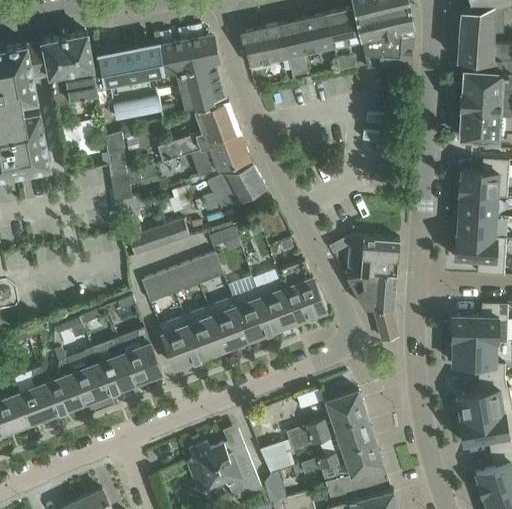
[(407,0),(353,0),(355,8),(362,40),(414,28),(407,0)]
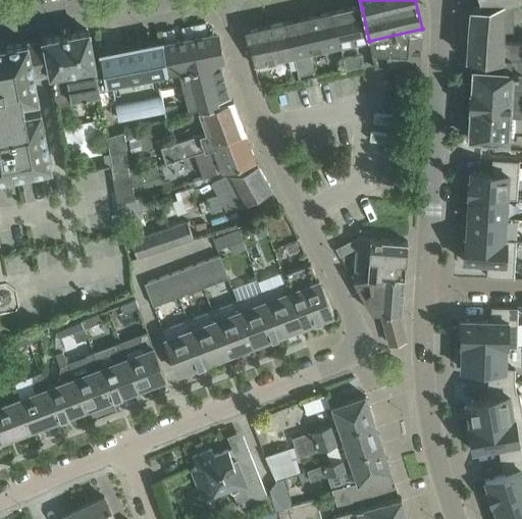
[(470,11),(469,41),(504,44),(521,45),(521,0),(478,0),(481,9),(472,11),(470,11)]
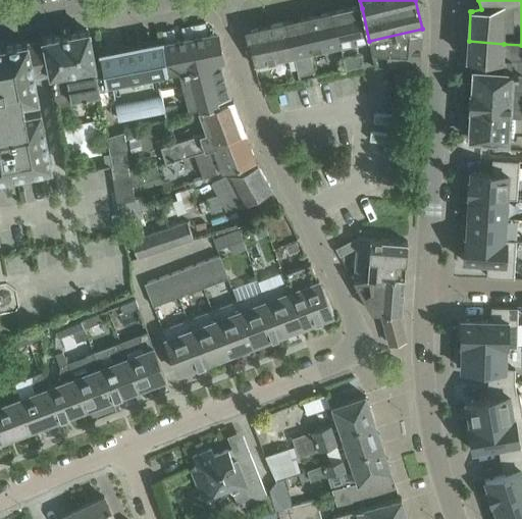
[(362,8),(332,14),(341,50),(365,44),(365,42),(369,41),(362,8)]
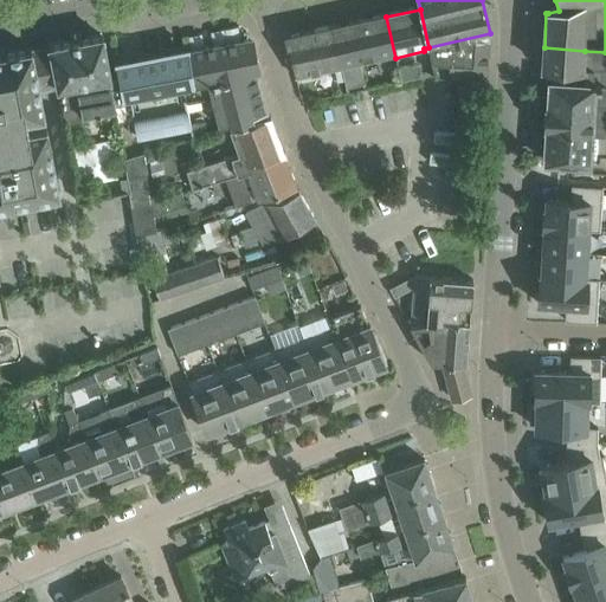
[(386,17),(333,28),(342,70),(345,83),(362,79),(359,65),(395,58),(386,17)]
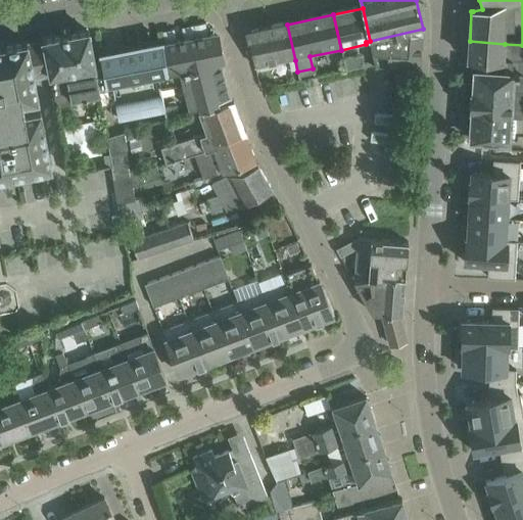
[(287,25),(247,33),(255,68),(295,60),(287,25)]
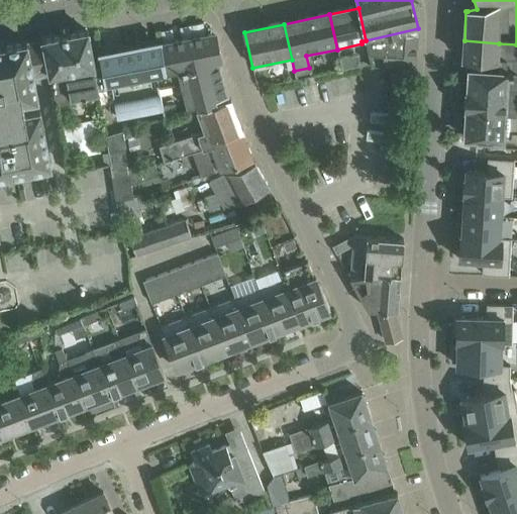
[(418,28),(366,40),(372,66),(372,67),(381,68),(415,70),(418,28)]
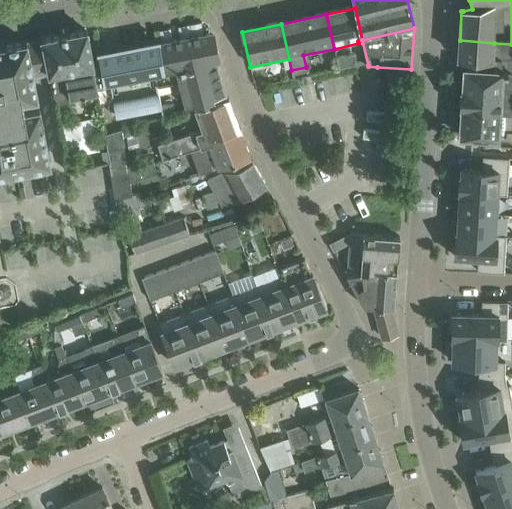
[(92,60),(87,33),(41,42),(47,74),(47,75),(48,75),(53,102),(54,102),(59,106),(67,104),(71,100),(70,97),(97,93),(97,97),(99,104),(113,101),(110,83),(102,84),(99,59),(92,60)]
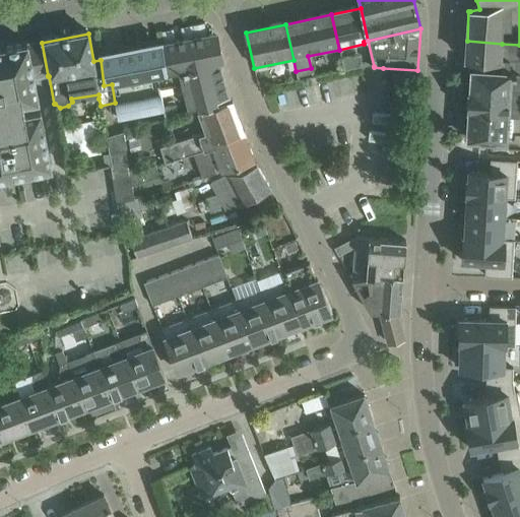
[(221,64),(222,64),(217,39),(213,36),(163,46),(167,73),(156,75),(164,112),(166,121),(166,123),(168,122),(167,121),(159,88),(181,83),(188,110),(197,108),(231,98),(221,64)]
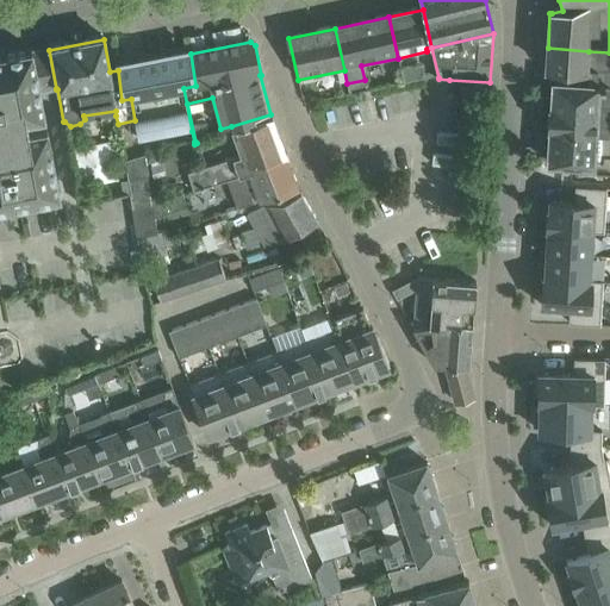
[(45,119),(39,93),(56,89),(56,88),(49,50),(32,52),(0,58),(0,210),(60,199),(48,132),(30,136),(27,123),(45,119)]
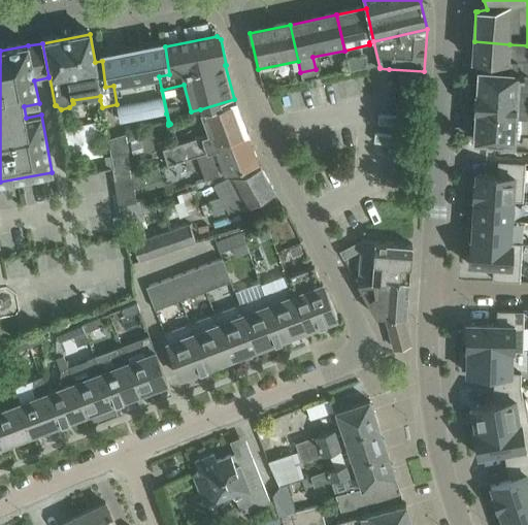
[(113,86),(117,104),(119,123),(166,113),(159,76),(169,74),(165,46),(165,44),(145,48),(145,46),(137,47),(138,50),(126,53),(126,50),(119,51),(119,54),(101,57),(102,61),(105,87),(113,86)]
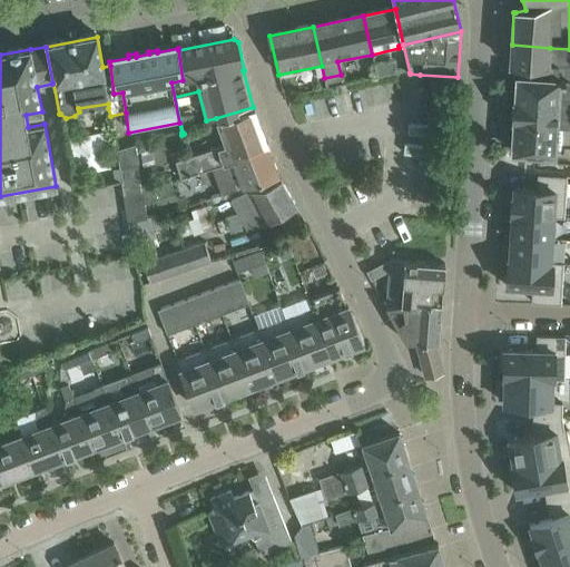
[(512,100),(511,123),(514,123),(557,124),(567,126),(569,93),(569,69),(551,69),(550,81),(517,79),(516,101),(512,100)]
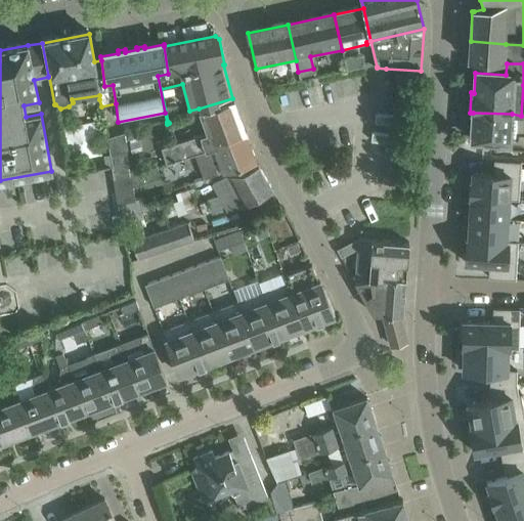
[(206,148),(246,133),(234,103),(201,116),(207,134),(161,149),(166,165),(194,156),(207,152),(206,148)]
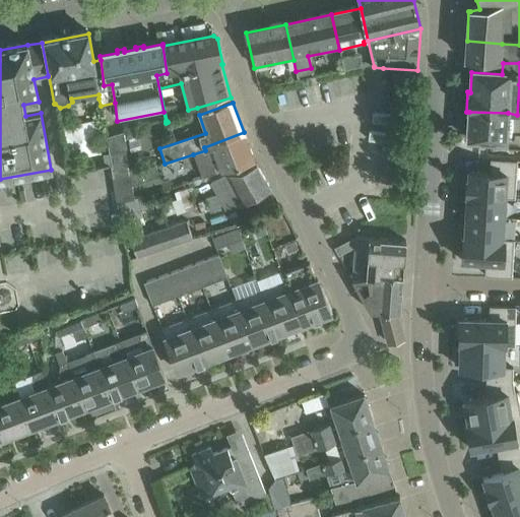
[(469,112),(467,140),(496,142),(495,147),(519,148),(519,134),(515,134),(514,139),(506,139),(508,113),(469,112)]
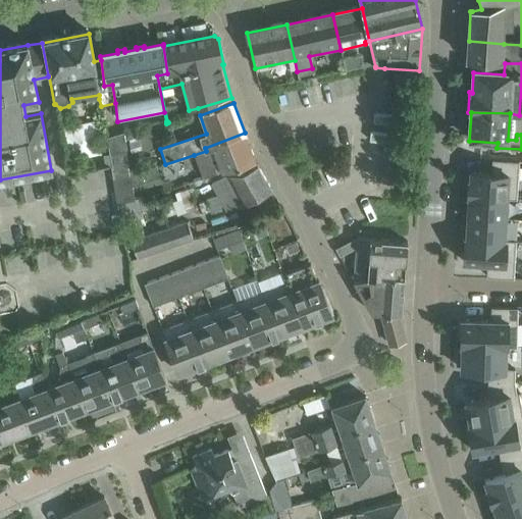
[(222,176),(257,163),(245,133),(205,148),(206,151),(194,155),(199,169),(218,161),(221,168),(222,176)]
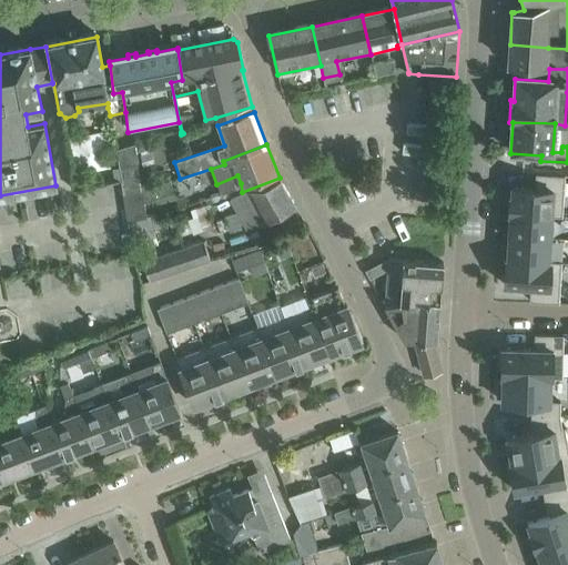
[(124,198),(130,195),(141,192),(137,165),(135,145),(118,151),(118,158),(120,171),(124,198)]
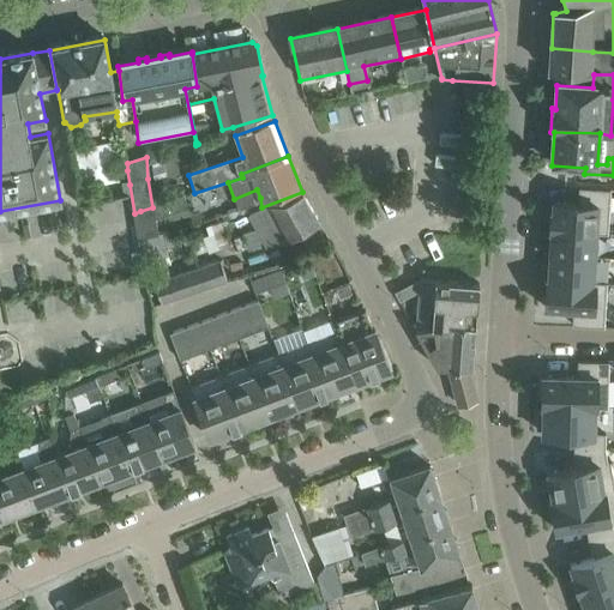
[(155,182),(167,179),(164,167),(166,167),(162,157),(150,159),(154,170),(152,170),(155,182)]
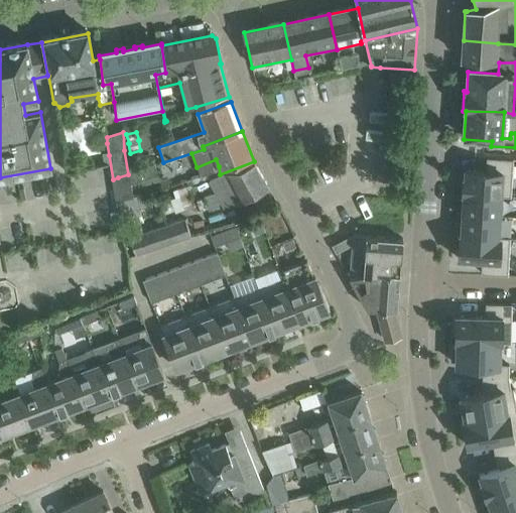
[(97,157),(109,155),(107,143),(95,145),(97,157)]
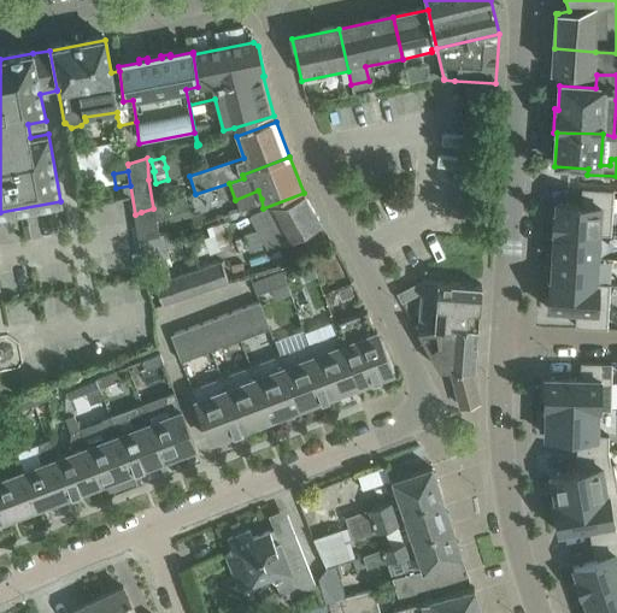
[(554,216),(553,233),(611,236),(613,194),(587,192),(582,192),(582,207),(557,206),(556,211),(556,216),(554,216)]
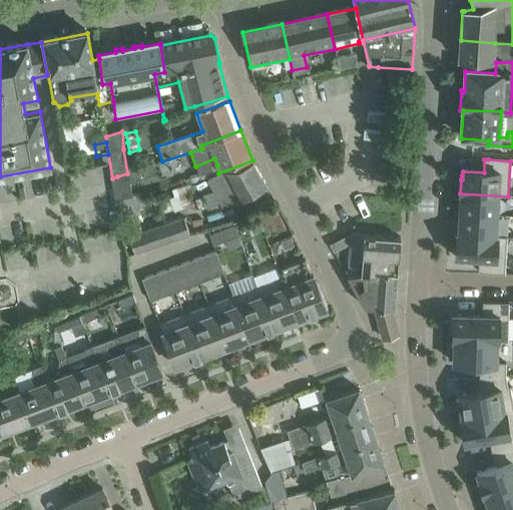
[(250,198),(268,188),(253,163),(241,168),(225,172),(207,182),(213,194),(202,197),(208,210),(221,207),(222,209),(237,204),(250,198)]
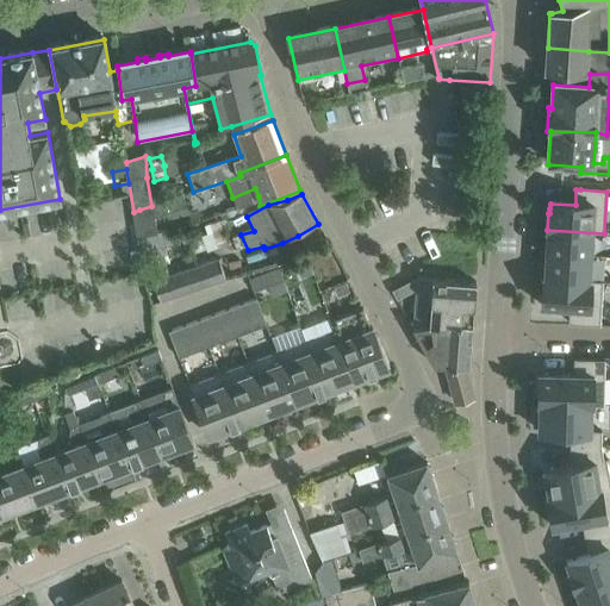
[(123,197),(93,199),(95,224),(124,222),(123,197)]
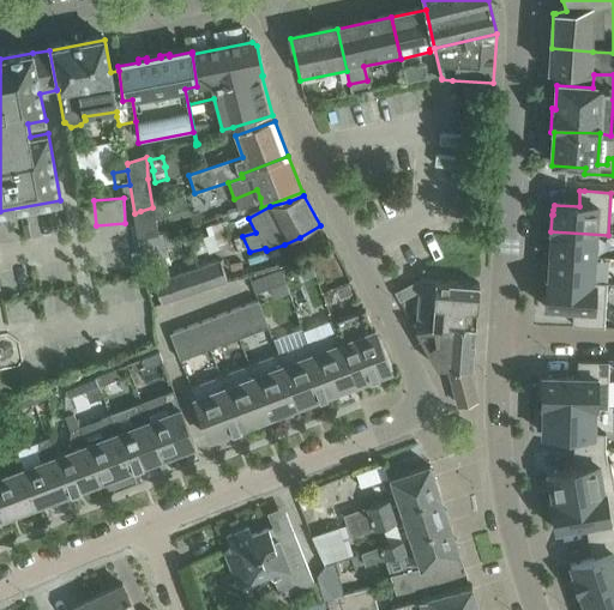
[(139,241),(158,236),(152,207),(140,211),(134,213),(139,241)]
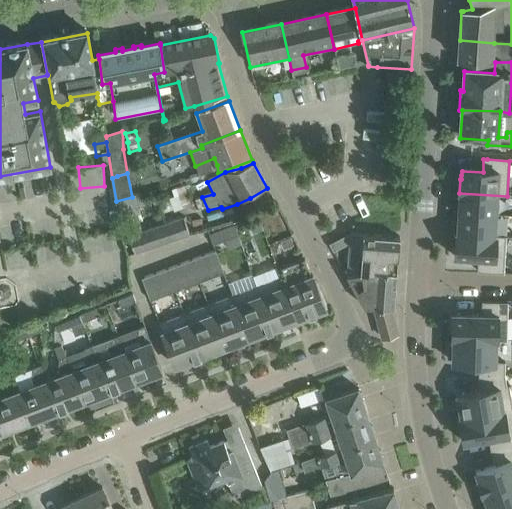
[(175,213),(192,207),(185,187),(169,192),(172,199),(156,203),(160,214),(174,210),(175,213)]
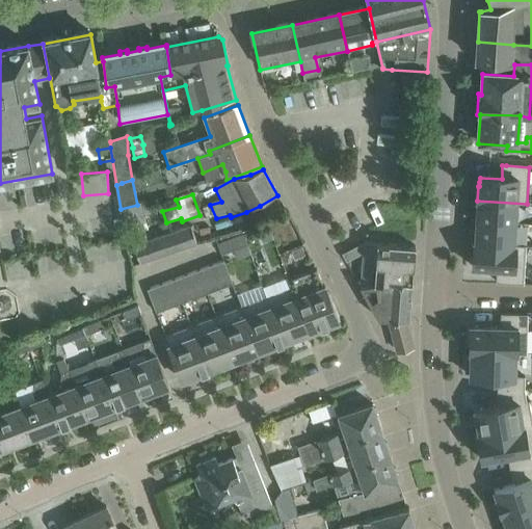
[(478,203),(477,223),(515,226),(516,205),(527,205),(527,204),(477,201),(477,202),(478,202),(478,203)]
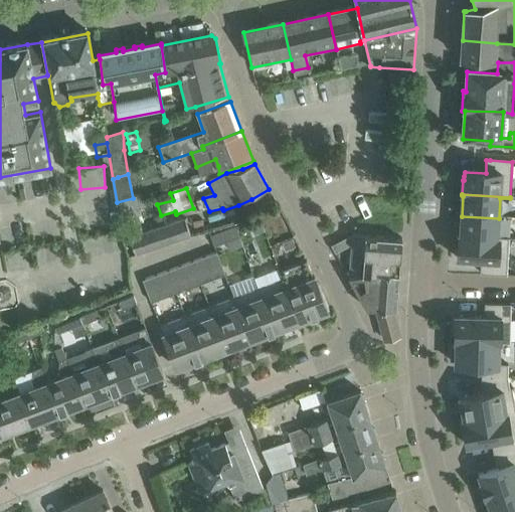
[(133,198),(117,202),(124,229),(144,225),(142,214),(150,213),(146,196),(133,198)]
